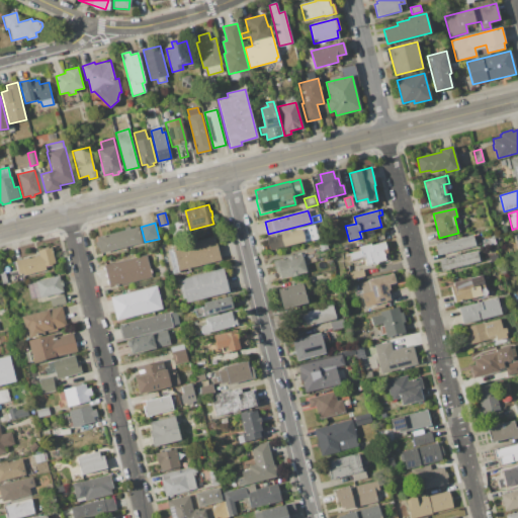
[(100,253),(99,247),(96,248),(95,242),(97,242),(96,238),(139,227),(143,243),(100,253)]
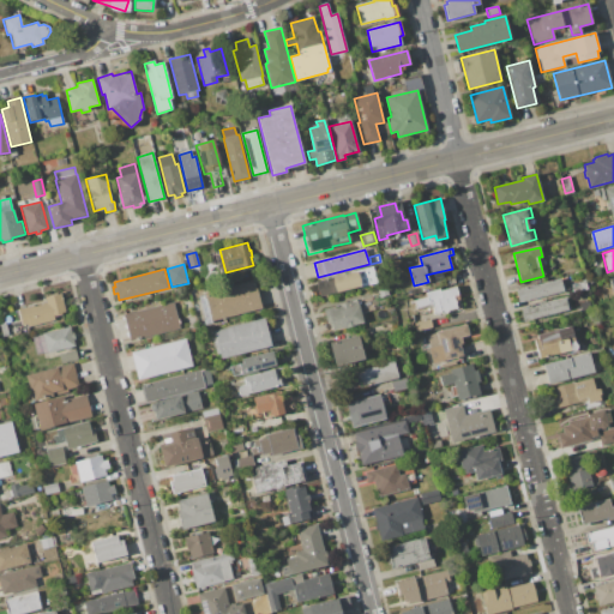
[(366,269),(368,276),(369,284),(321,296),(318,289),(318,281),(366,269)]
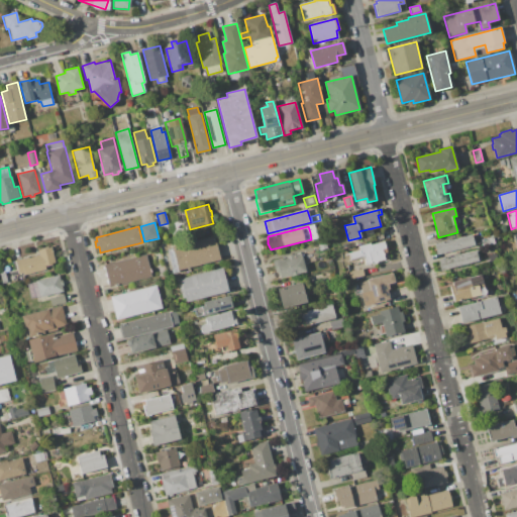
[(473,235),(475,244),(437,254),(435,244),(473,235)]
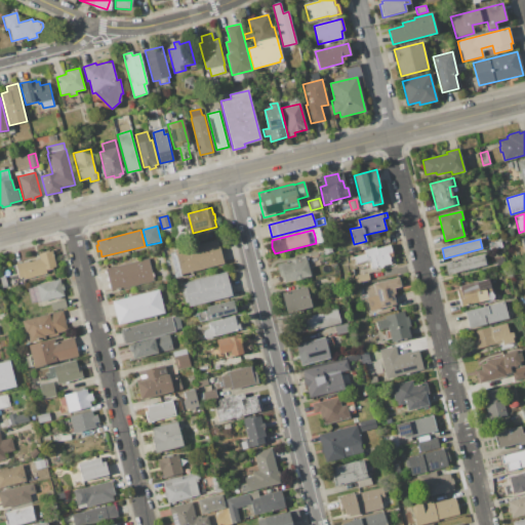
[(489,244),(497,242),(497,240),(500,239),(502,247),(491,250),(489,244)]
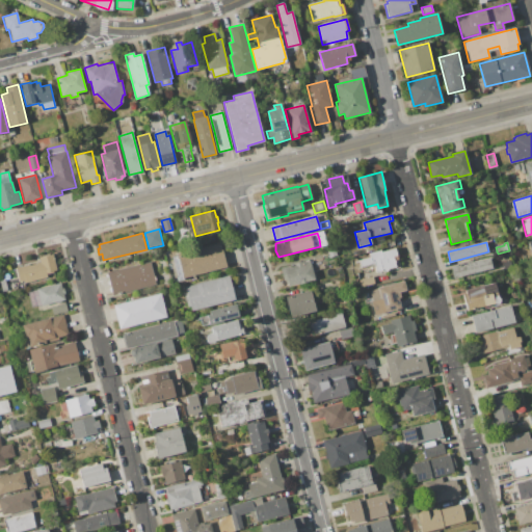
[(220,243),(227,267),(183,278),(177,255),(220,243)]
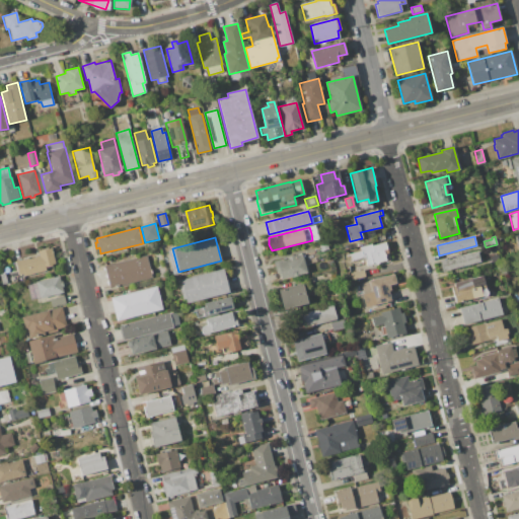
[(321,251),(319,243),(326,241),(328,249),(321,251)]
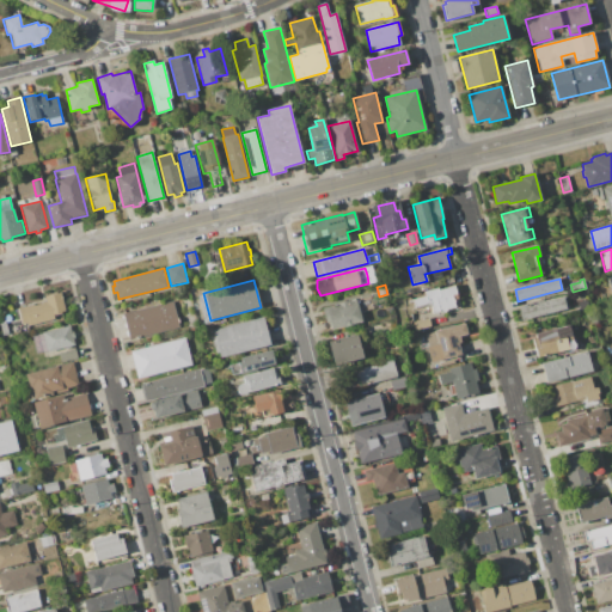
[(412,300),(427,297),(426,292),(439,288),(439,291),(454,287),(457,294),(452,295),(456,307),(447,310),(447,311),(446,312),(445,312),(444,313),(441,313),(440,312),(439,311),(434,313),(432,304),(415,307),(412,300)]
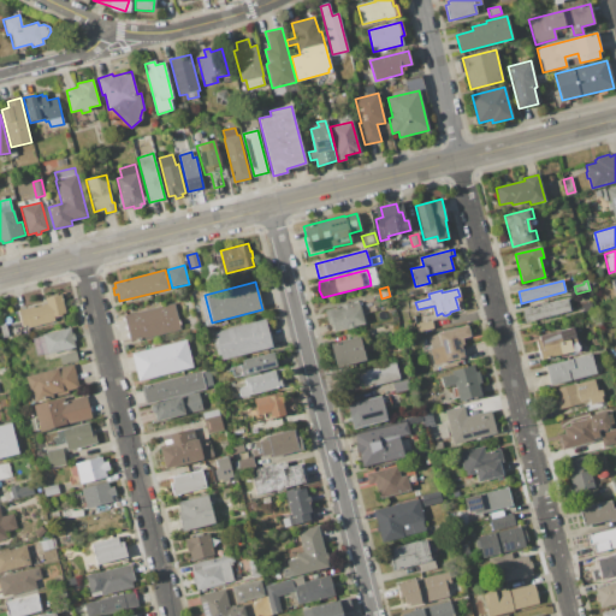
[(53,315),(54,321),(28,327),(28,325),(22,326),(18,311),(34,306),(34,308),(42,306),(42,304),(46,303),(45,298),(61,295),(66,313),(53,315)]
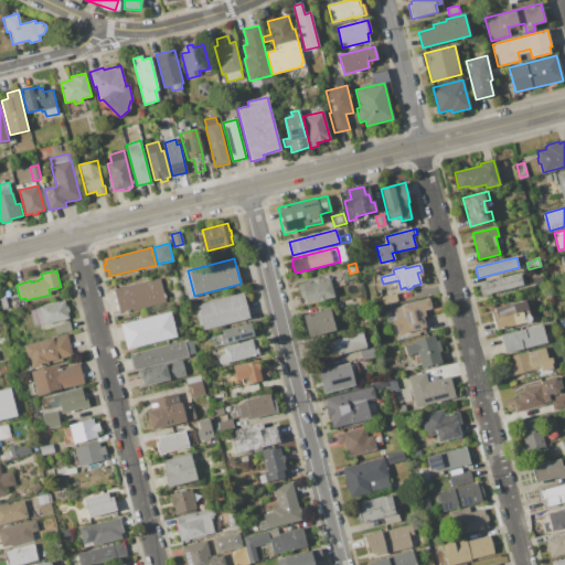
[(521,275),(523,285),(482,296),(480,285),(521,275)]
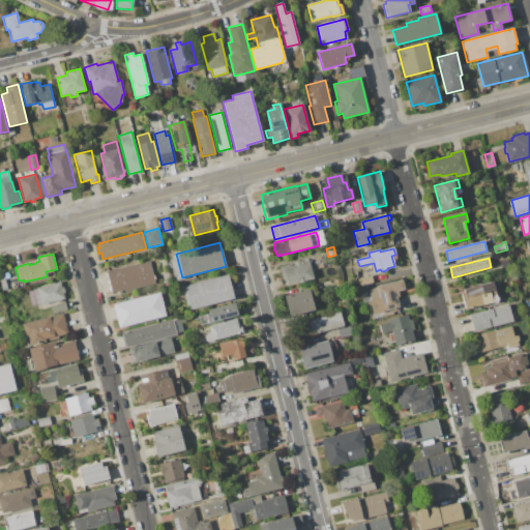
[(314,264),(315,270),(312,270),(314,277),(305,280),(306,282),(298,284),(298,282),(286,285),(285,280),(282,281),(278,267),(293,264),(292,263),(302,260),(302,261),(308,260),(311,265),(314,264)]
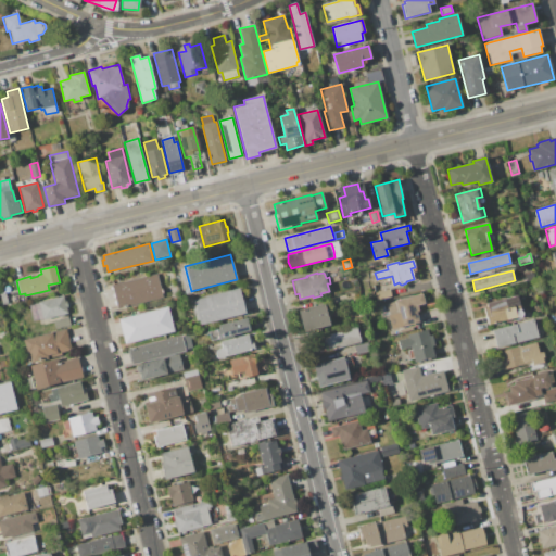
[(156,274),(163,298),(118,308),(112,285),(156,274)]
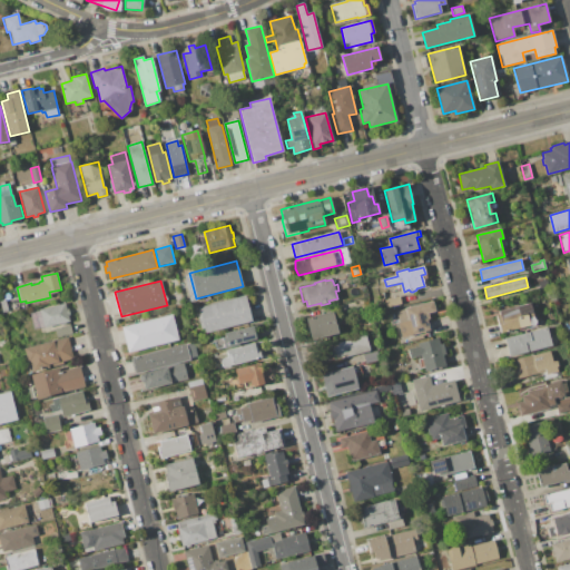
[(246,295),(252,321),(205,333),(204,328),(200,330),(196,308),(246,295)]
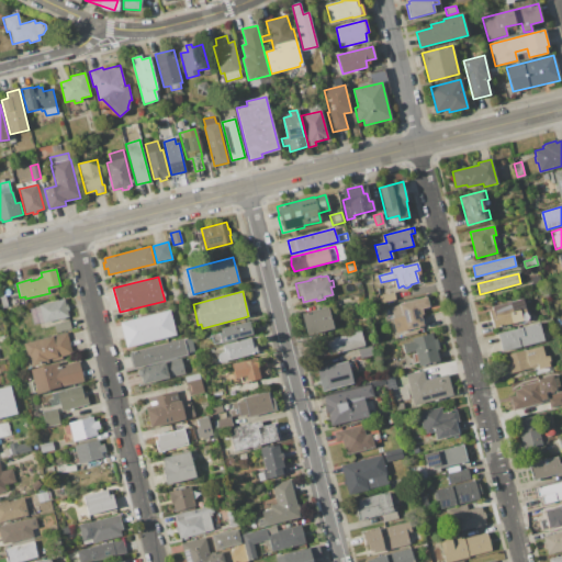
[(394,292),(396,300),(381,303),(380,296),(394,292)]
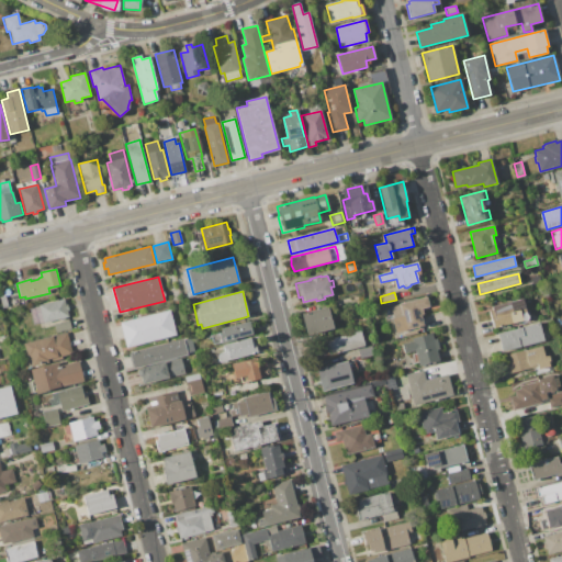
[(0,298),(6,296),(9,307),(3,308),(0,298)]
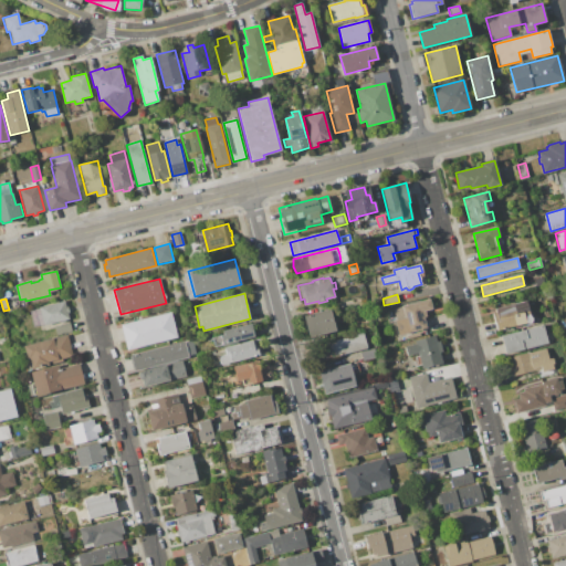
[(397,321),(395,310),(402,307),(402,306),(430,300),(432,308),(426,311),(427,317),(423,317),(427,328),(399,335),(395,322),(397,321)]
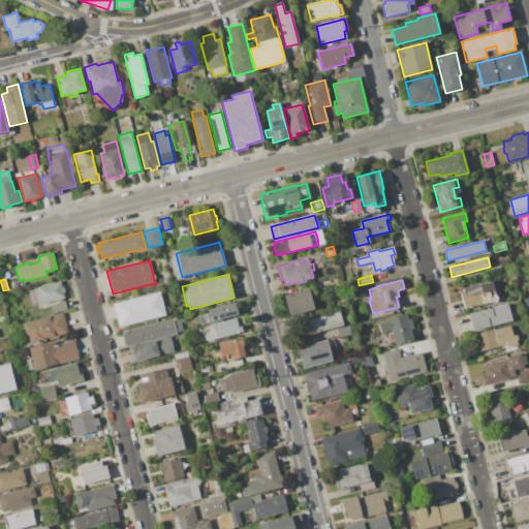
[(61,299),(62,301),(57,302),(57,301),(40,304),(36,287),(61,281),(62,286),(64,286),(65,291),(64,292),(65,298),(61,299)]
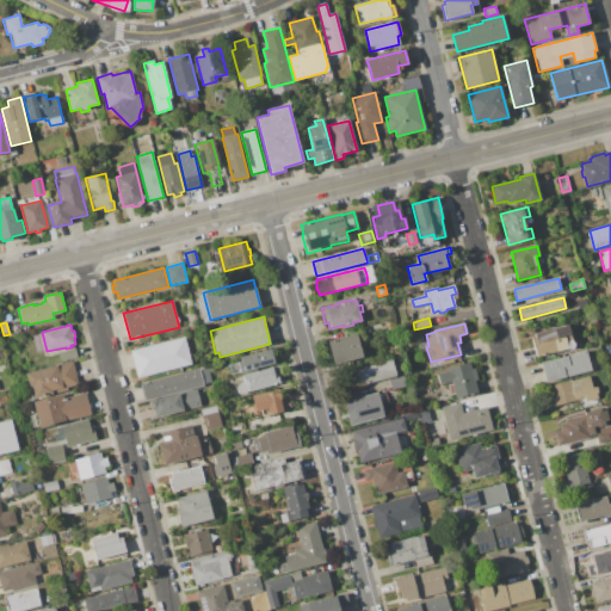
[(536,337),(535,333),(568,325),(571,333),(581,331),(585,345),(538,357),(534,338),(536,337)]
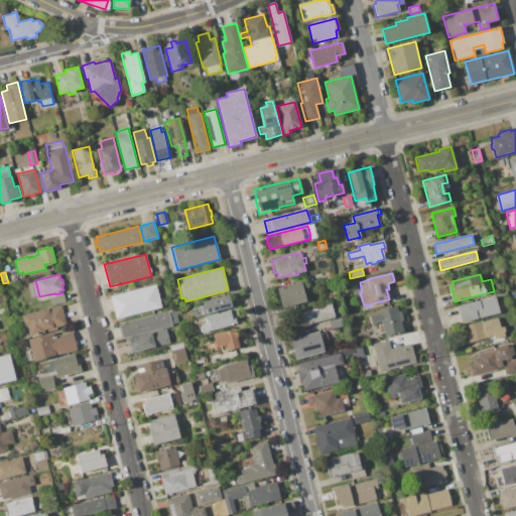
[(305,301),(281,307),(276,288),(300,282),(305,301)]
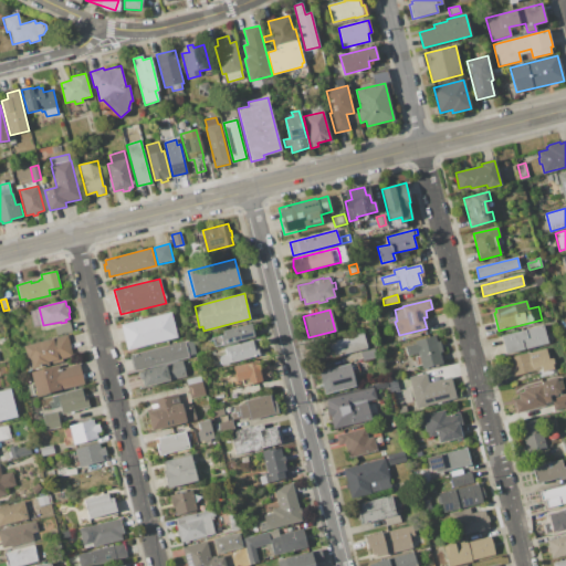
[(170,313),(177,337),(127,349),(121,325),(170,313)]
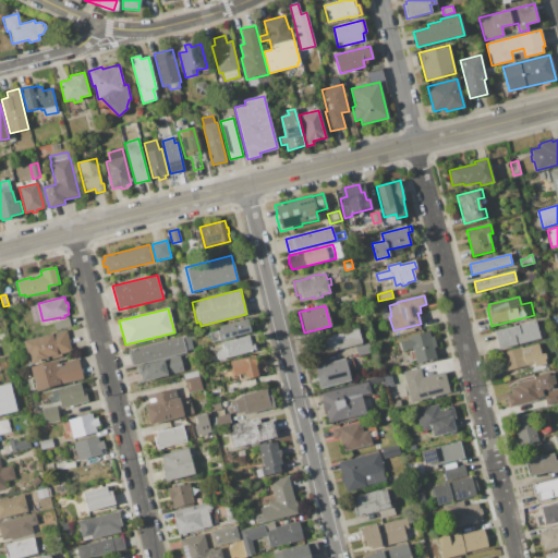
[(69,318),(71,327),(56,330),(53,322),(69,318)]
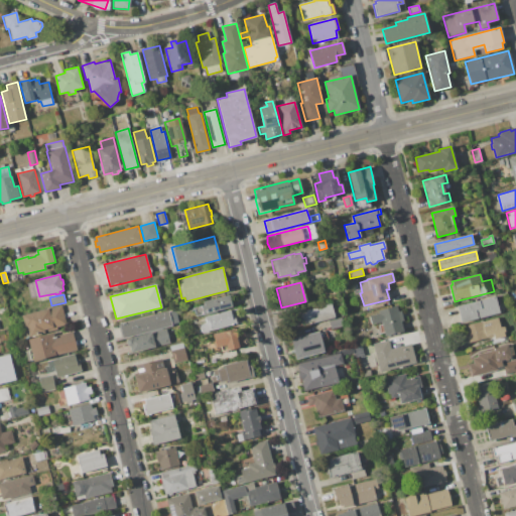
[(205,305),(204,301),(232,294),(233,297),(230,298),(232,306),(216,310),(216,312),(204,315),(204,313),(196,315),(195,307),(205,305)]
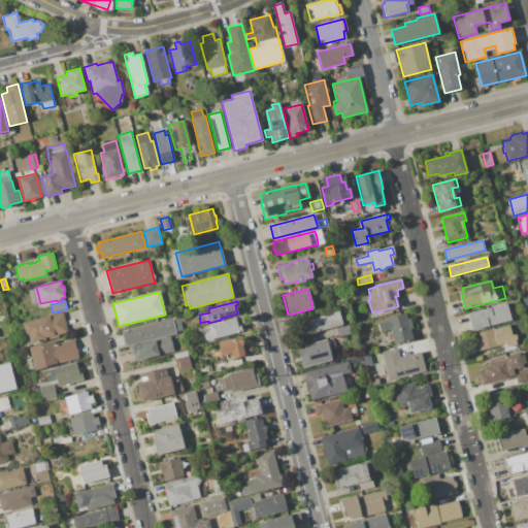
[(506,303),(512,321),(471,331),(467,314),(506,303)]
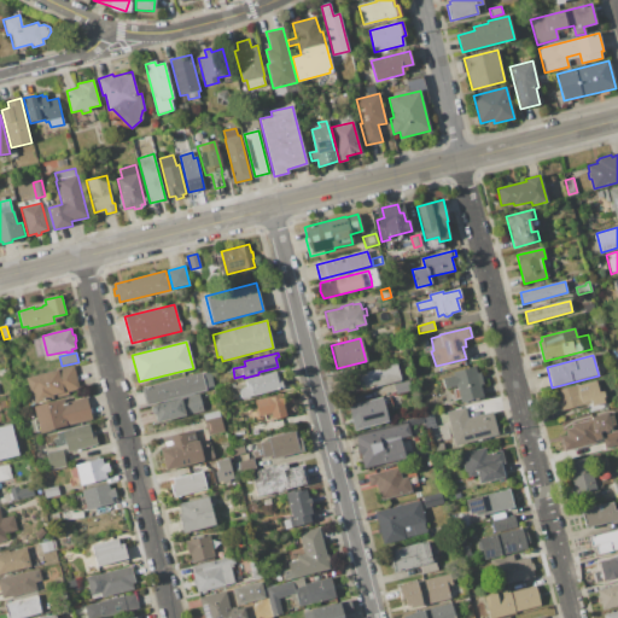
[(397,363),(401,382),(363,391),(359,373),(397,363)]
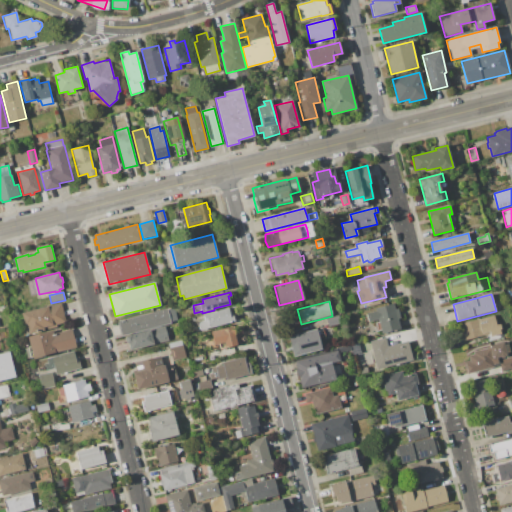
[(25,325),(22,313),(62,303),(67,323),(56,325),(57,328),(30,335),(27,324),(25,325)]
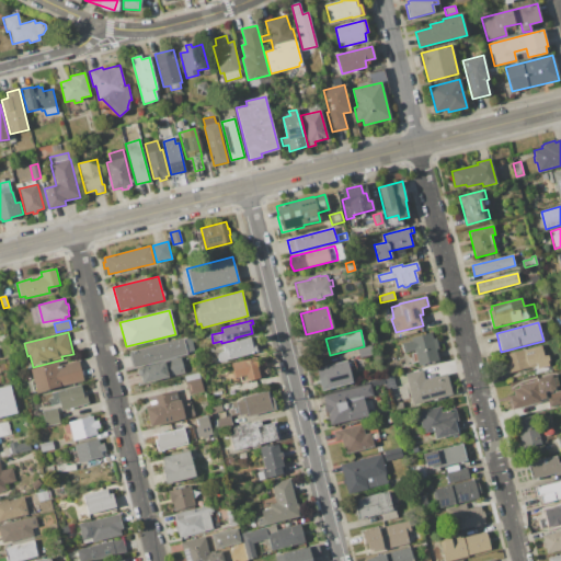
[(412,341),(412,338),(432,332),(433,339),(435,339),(438,348),(436,350),(438,361),(419,365),(414,350),(403,352),(401,343),(412,341)]
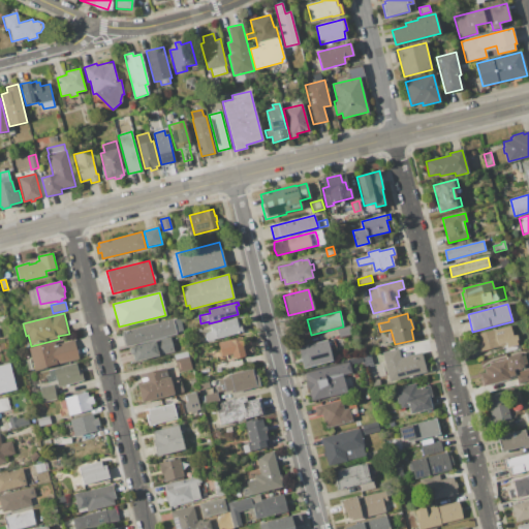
[(177,334),(177,335),(129,347),(129,345),(125,346),(122,333),(126,332),(125,331),(173,319),(173,320),(179,318),(183,332),(177,334)]
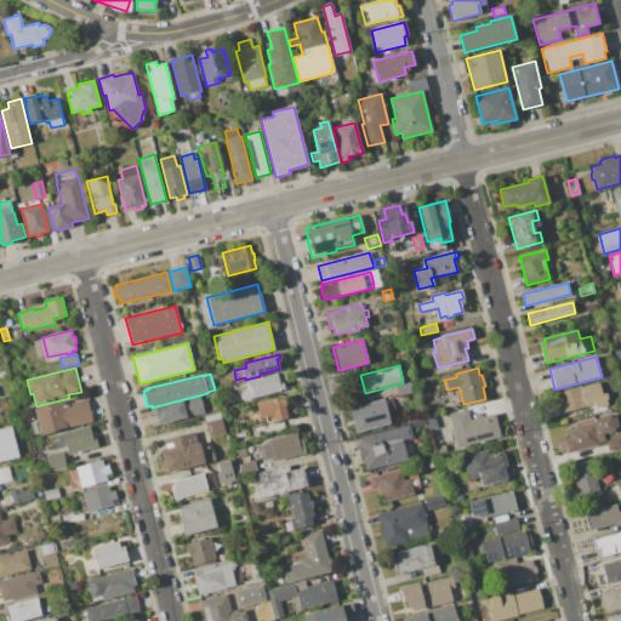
[(278,381),(281,380),(284,389),(251,398),(250,399),(248,400),(246,400),(245,400),(243,399),(241,398),(241,397),(241,394),(241,393),(243,392),(249,389),(246,381),(279,374),(280,379),(278,379),(278,381)]
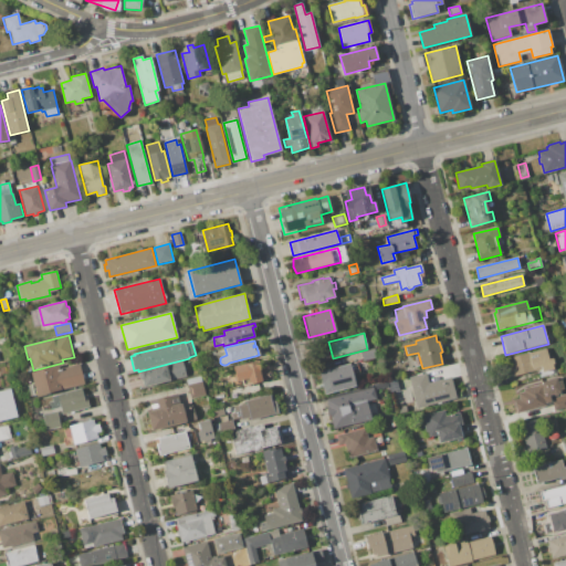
[(363,360),(360,352),(375,348),(377,357),(363,360)]
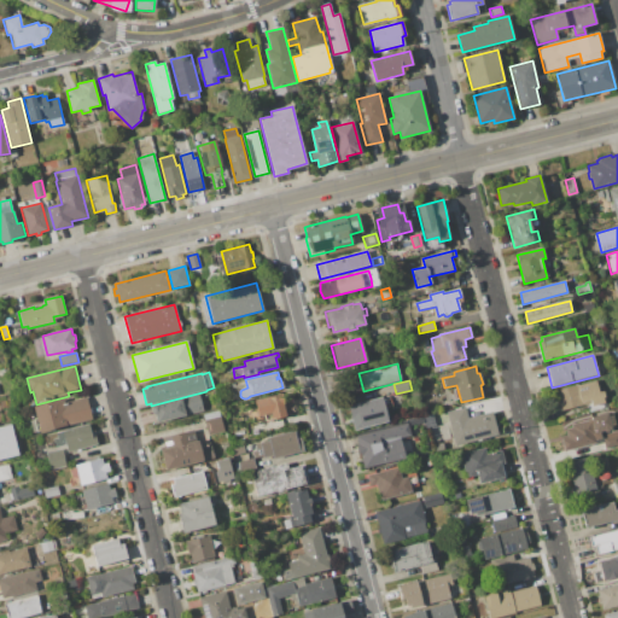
[(587,403),(554,412),(549,392),(596,380),(599,392),(602,391),(607,407),(589,412),(587,403)]
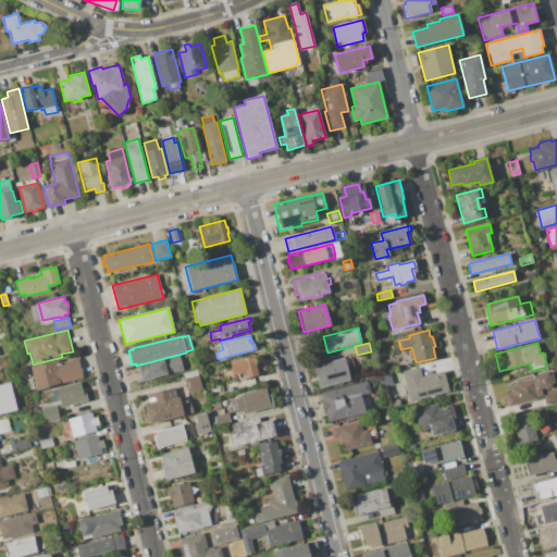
[(137,366),(180,356),(183,370),(140,381),(139,374),(136,372),(135,369),(137,366)]
